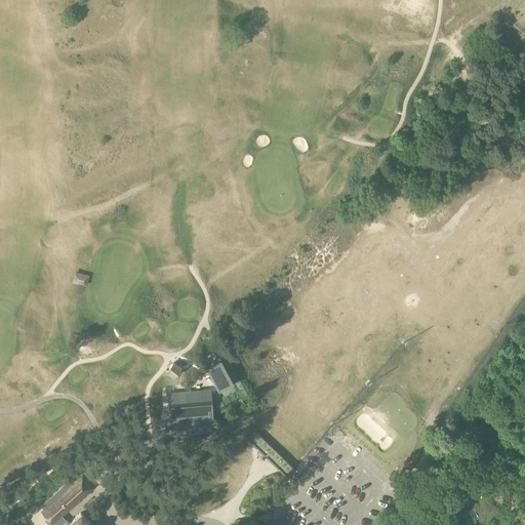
[(72,282),(88,286),(91,276),(75,271),(72,282)]
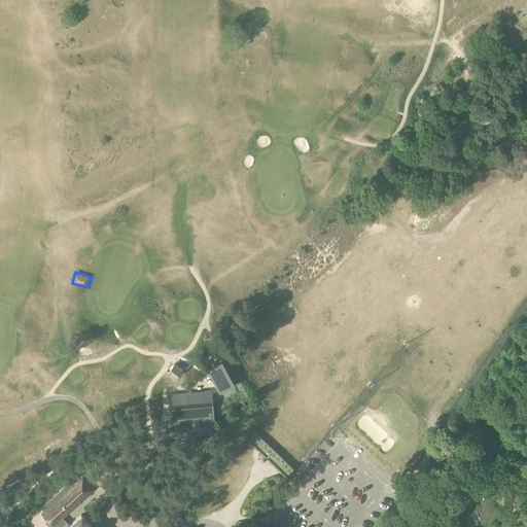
[(207,373),(219,395),(233,388),(220,365),(207,373)]
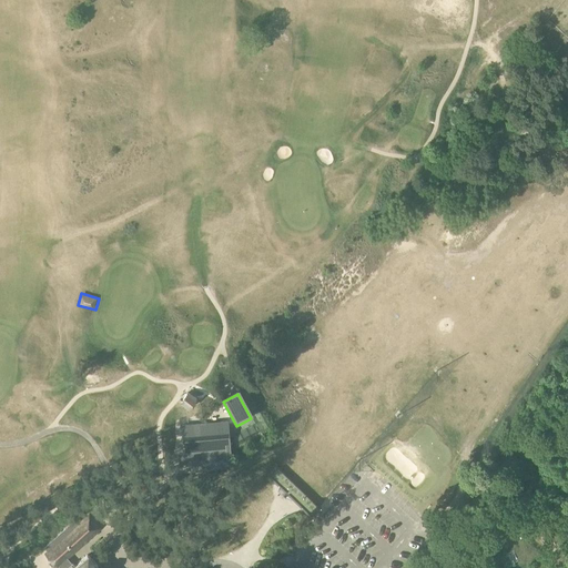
[(196,402),(188,395),(183,401),(192,408),(196,402)]
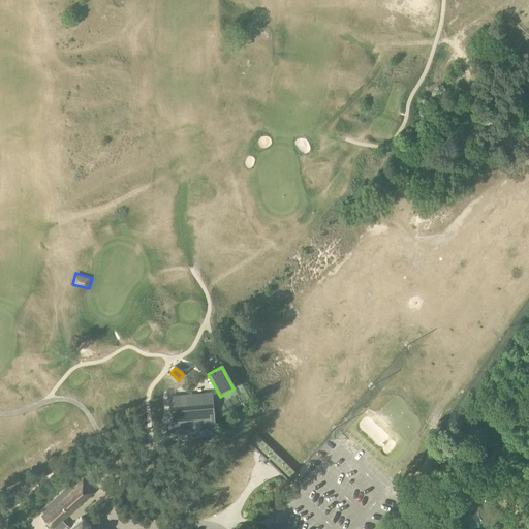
[(167,440),(214,436),(211,395),(169,398),(172,424),(165,425),(167,440)]
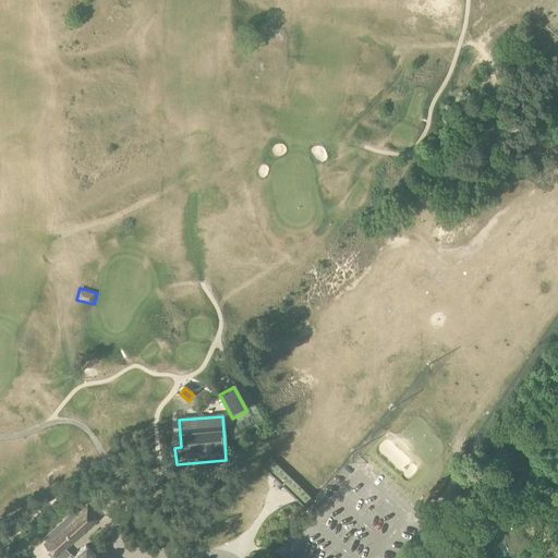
[(73,543),(97,521),(86,510),(76,519),(73,514),(44,541),(47,545),(46,546),(56,557),(55,557),(92,557),(84,549),(79,554),(76,552),(79,549),(73,543)]
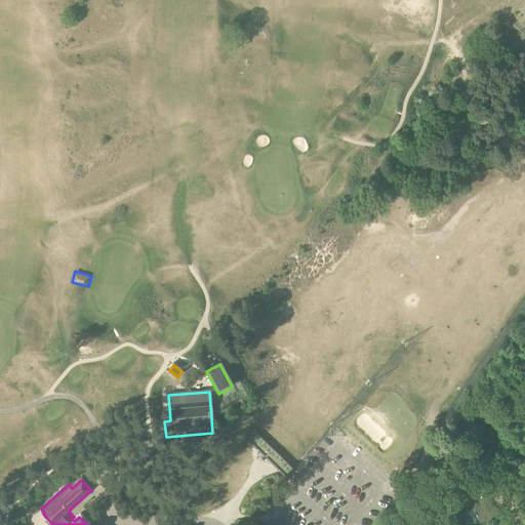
[(21,521),(36,508),(29,500),(13,514),(21,521)]
